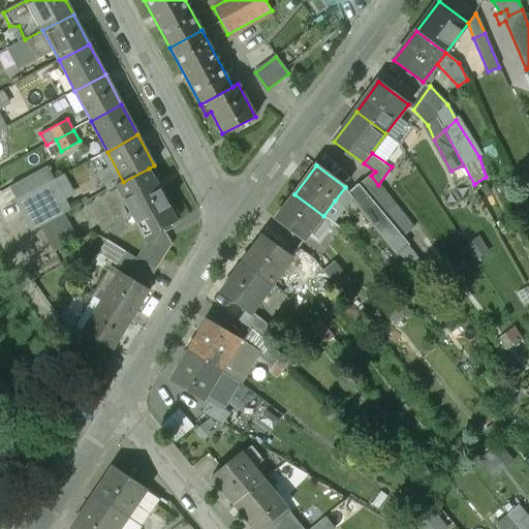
[(54,180),(47,166),(10,186),(18,199),(54,180)]
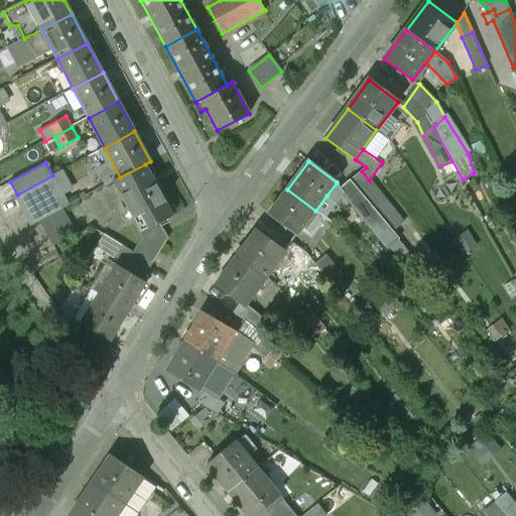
[(145,164),(120,177),(114,180),(141,231),(141,232),(159,223),(172,215),(145,164)]
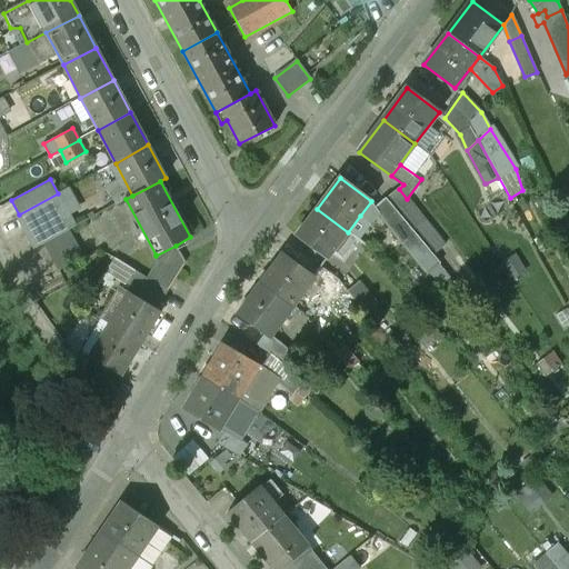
[(399,189),(386,199),(413,232),(426,222),(407,199),(399,189)]
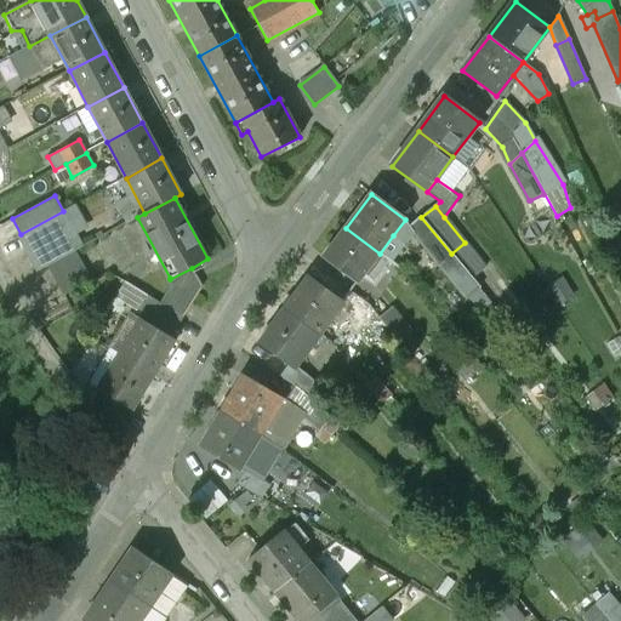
[(83,246),(63,211),(21,234),(17,234),(36,272),(47,266),(74,251),(83,246)]
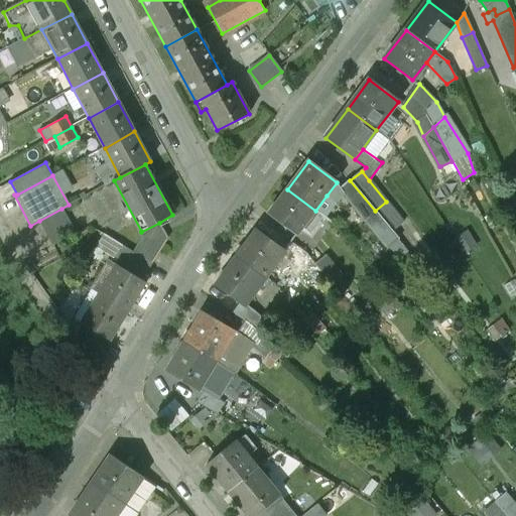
[(97,176),(80,185),(86,196),(103,187),(97,176)]
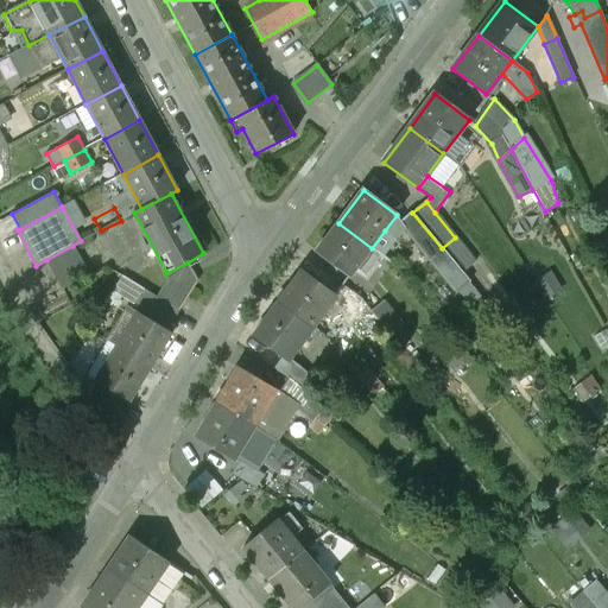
[(412,213),(399,225),(428,259),(442,248),(412,213)]
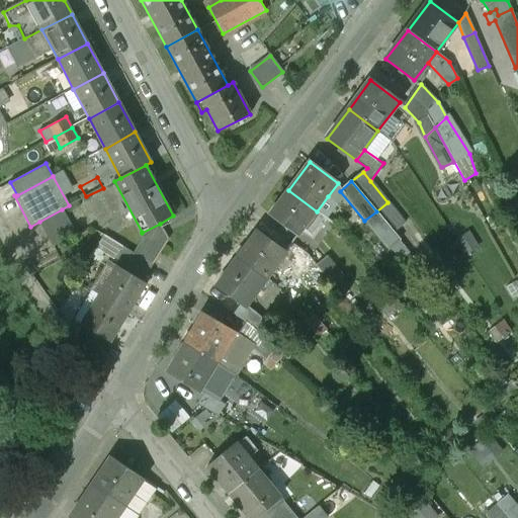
[(313,218),(317,211),(288,190),(270,214),(298,236),(303,231),(313,218)]
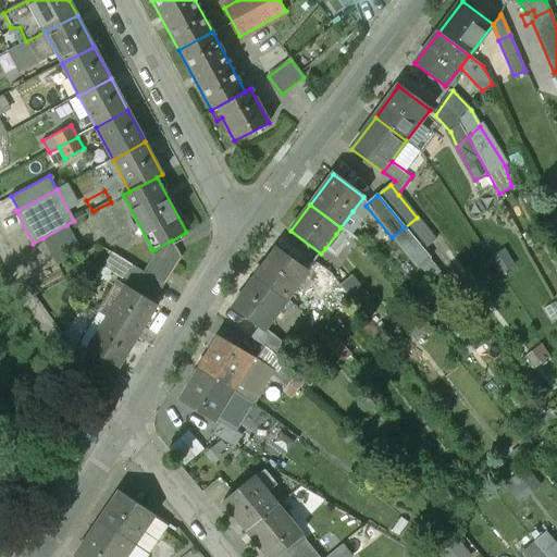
[(353,211),(341,227),(349,233),(361,218),(353,211)]
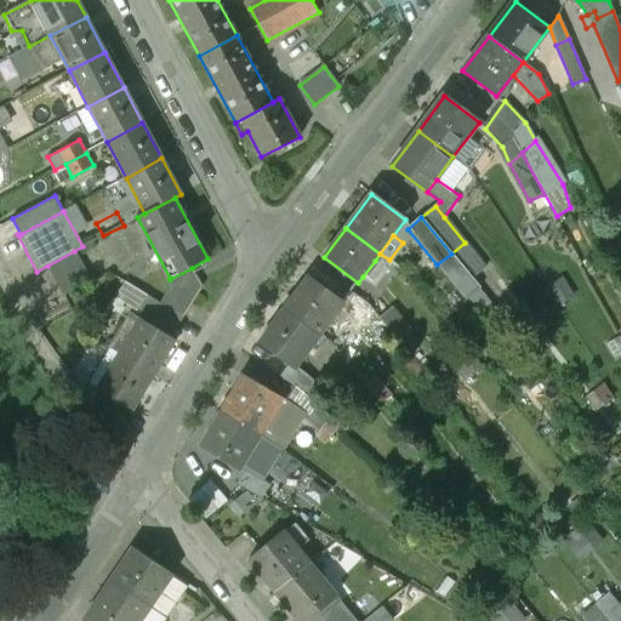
[(465,243),(451,254),(472,278),(485,267),(465,243)]
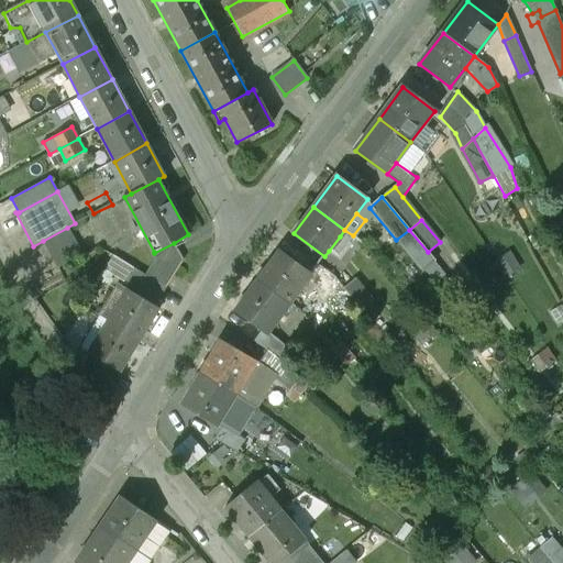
[(83,255),(67,228),(43,241),(57,267),(83,255)]
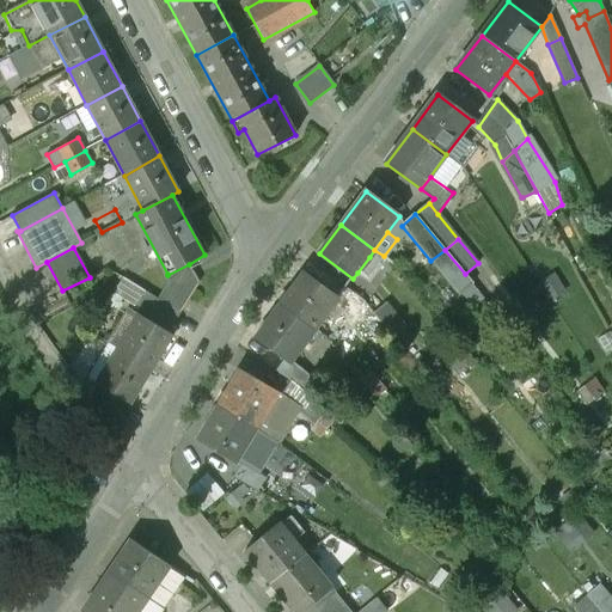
[(472,283),(445,250),(432,262),(458,295),(472,283)]
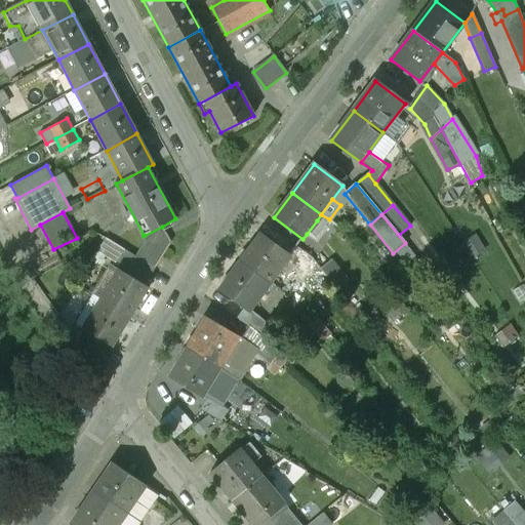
[(317,220),(307,234),(315,239),(324,226),(317,220)]
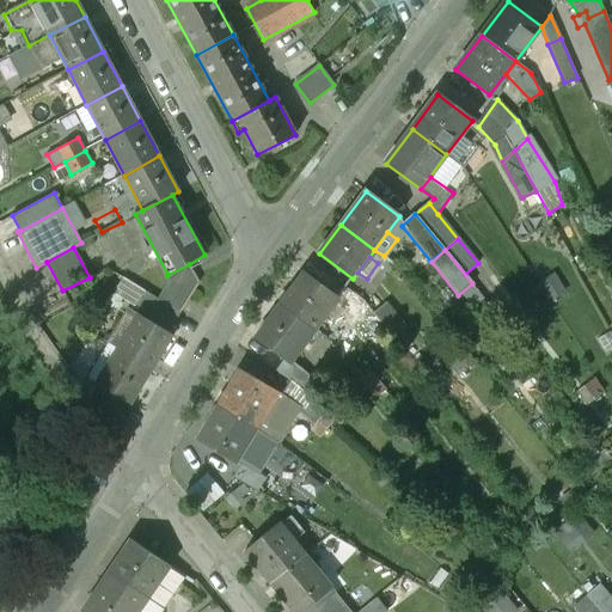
[(199,282),(189,264),(167,275),(167,274),(164,275),(169,283),(158,299),(179,312),(199,282)]
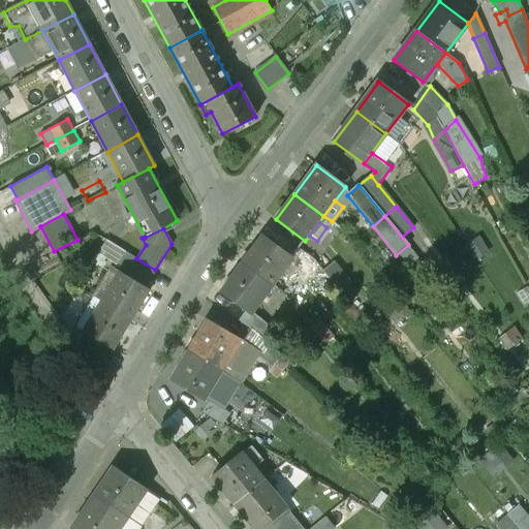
[(262,236),(242,263),(272,285),(292,258),(262,236)]
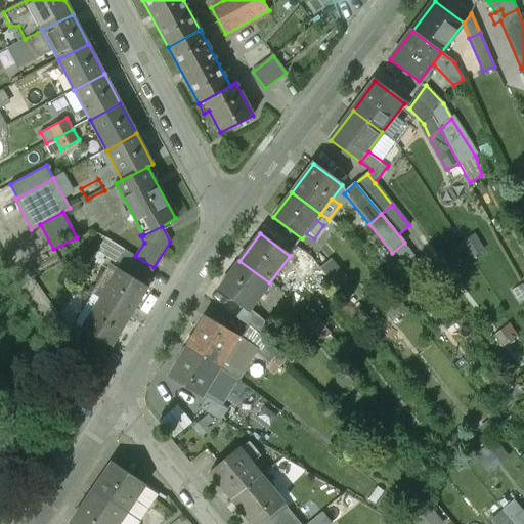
[(484,249),(474,233),(461,243),(471,258),(484,249)]
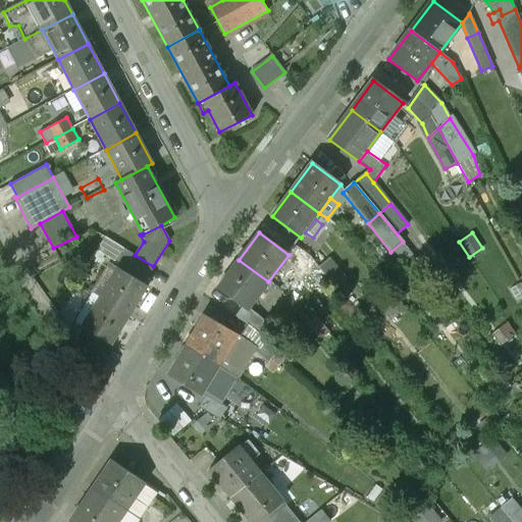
[(146,278),(153,266),(135,255),(122,248),(114,260),(146,278)]
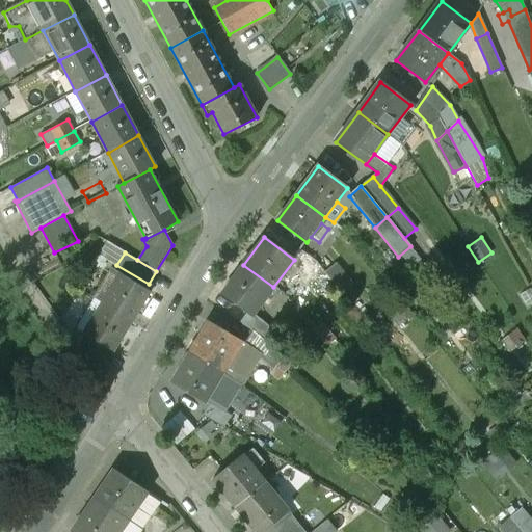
[(337,263),(325,271),(341,292),(352,284),(337,263)]
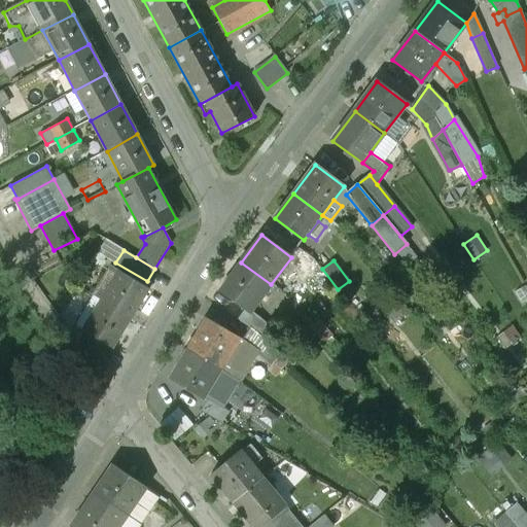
[(250,313),(271,284),(241,262),(220,291),(250,313)]
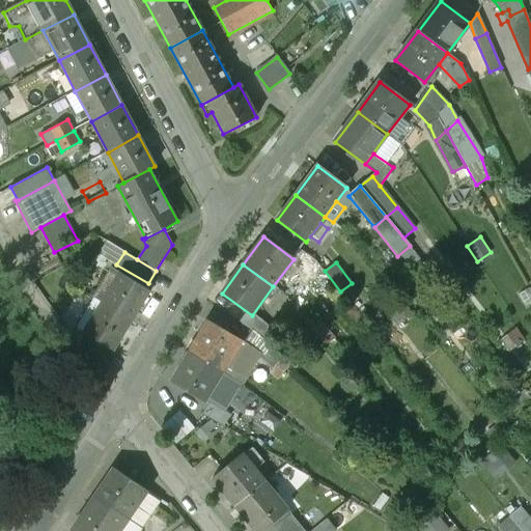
[(119,273),(101,303),(131,320),(149,290),(119,273)]
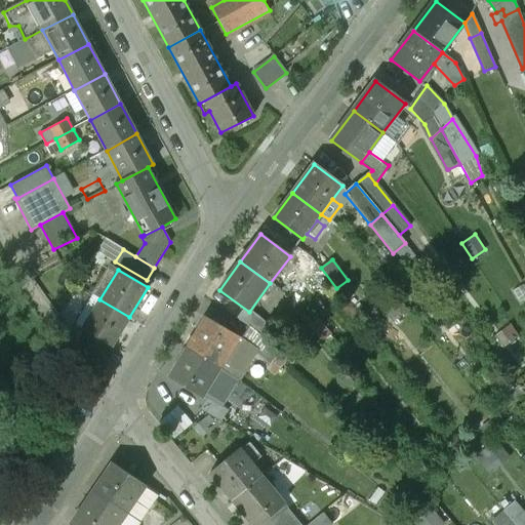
[(112,347),(129,317),(99,299),(82,328),(87,332),(109,345),(112,347)]
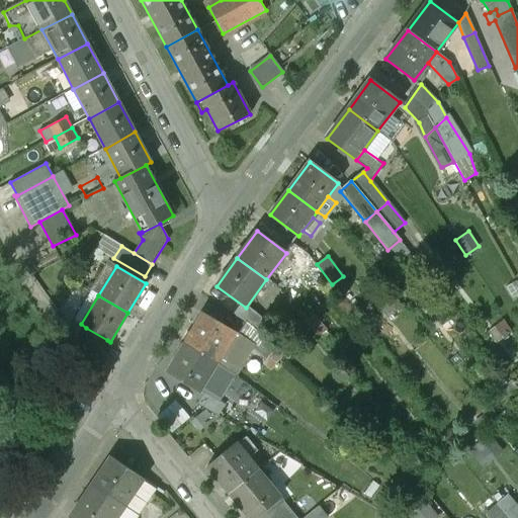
[(246,321),(254,312),(248,305),(246,308),(240,304),(232,314),(246,321)]
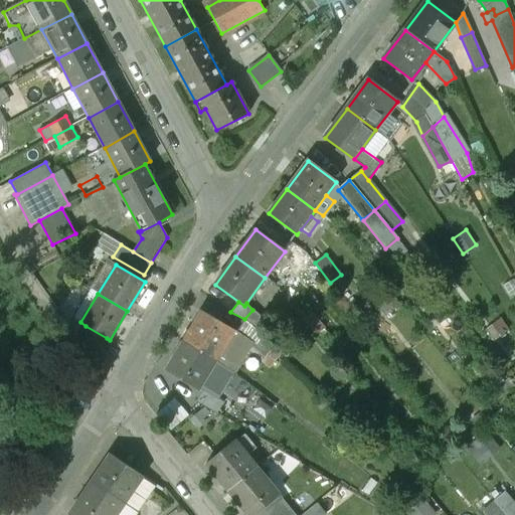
[(252,310),(244,319),(258,332),(268,323),(252,310)]
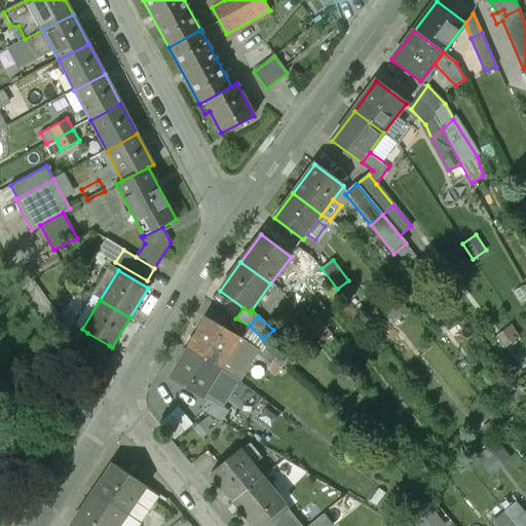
[(207,317),(188,348),(219,368),(237,337),(207,317)]
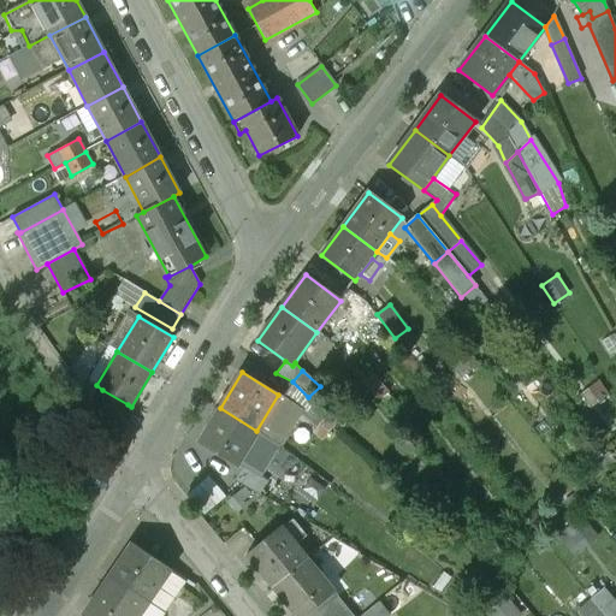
[(292,381),(283,397),(317,428),(326,415),(308,397),(292,381)]
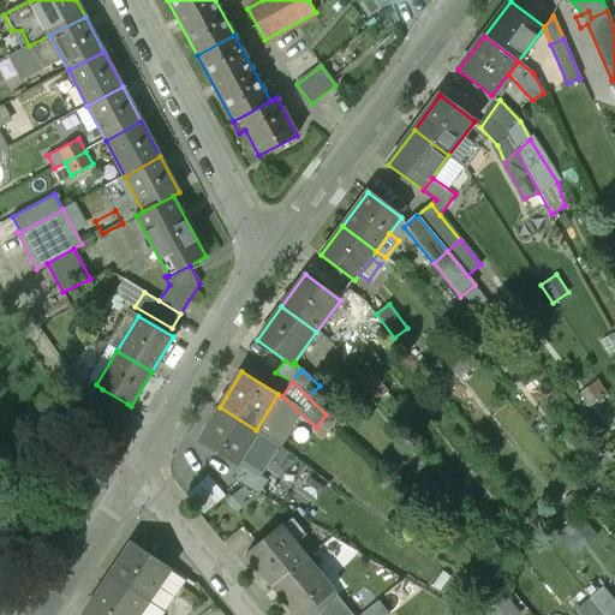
[(111,430),(127,404),(102,389),(93,405),(111,430)]
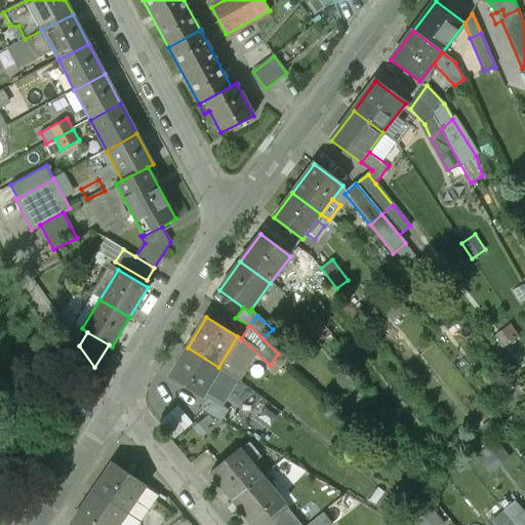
[(255,353),(237,336),(218,367),(239,379),(255,353)]
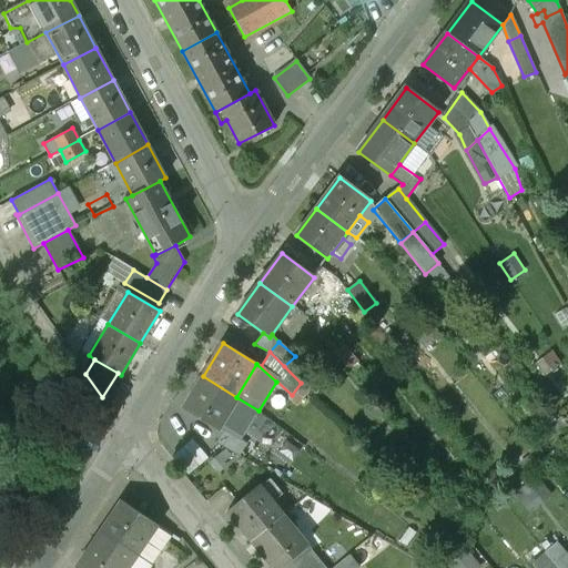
[(217,429),(236,397),(203,376),(183,408),(217,429)]
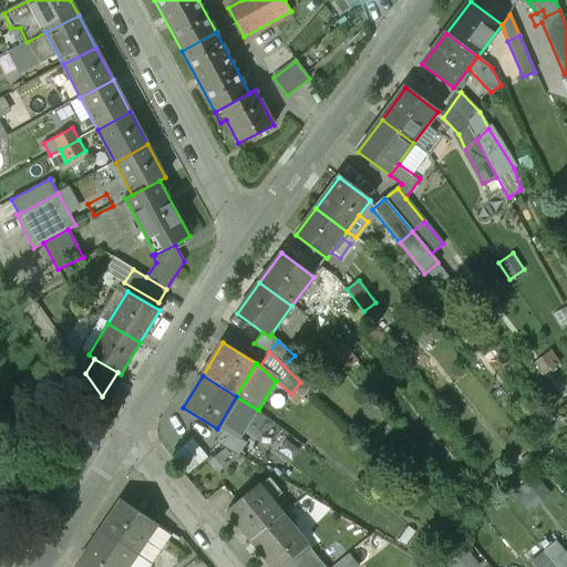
[(223,429),(215,442),(239,456),(247,442),(223,429)]
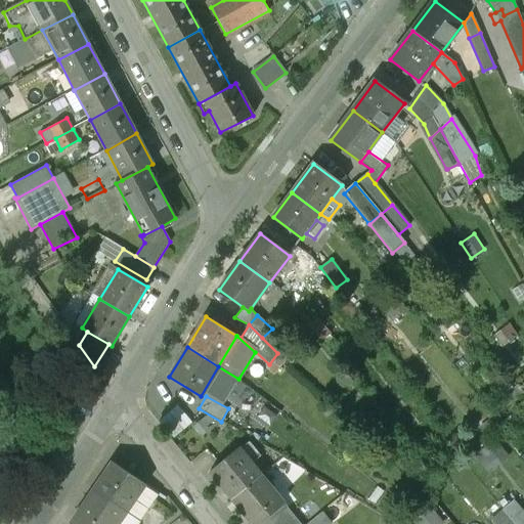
[(256,402),(250,411),(270,426),(275,417),(256,402)]
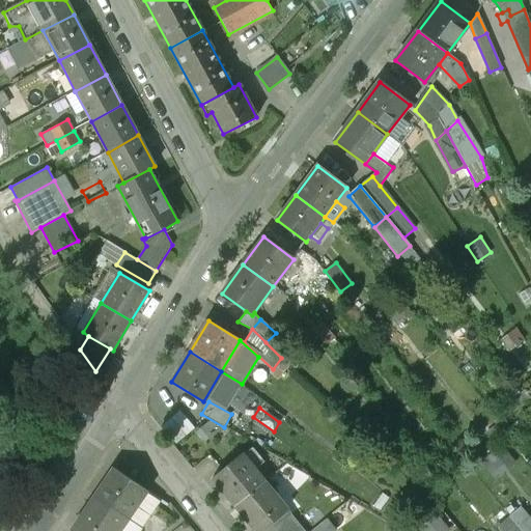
[(162,427),(176,444),(195,429),(180,412),(162,427)]
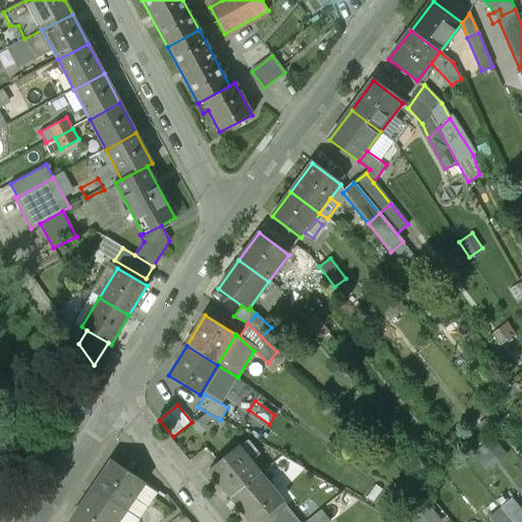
[(212,419),(205,412),(193,423),(201,433),(208,427),(206,424),(212,419)]
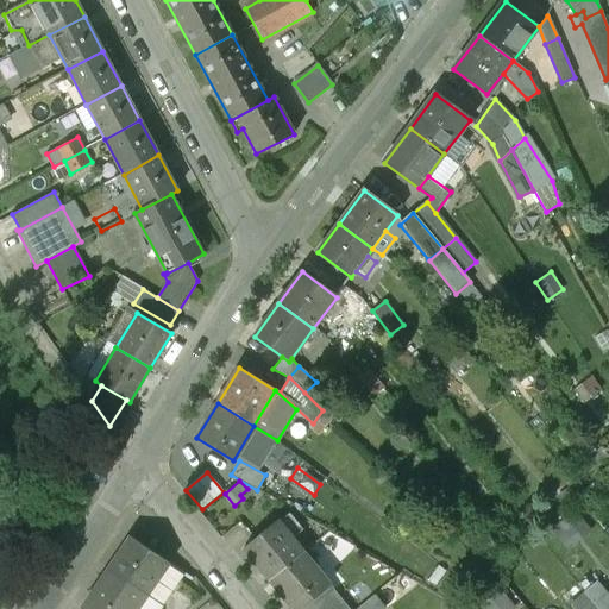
[(569,552),(592,533),(576,512),(552,531),(569,552)]
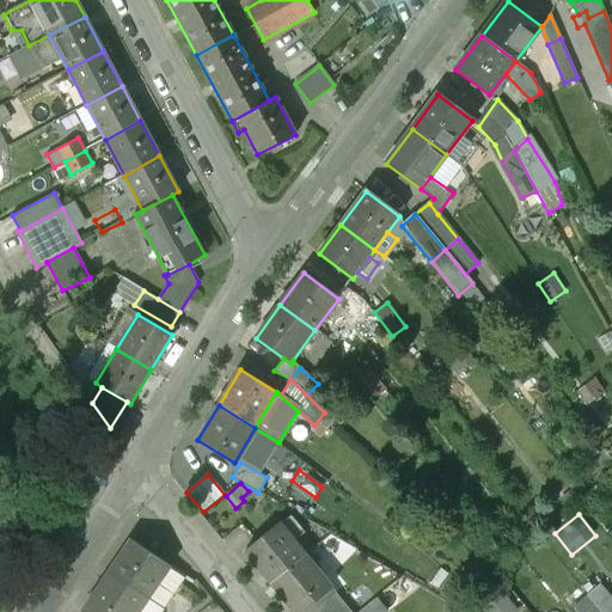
[(246,552),(271,583),(304,556),(292,540),(303,532),(289,515),(246,552)]
